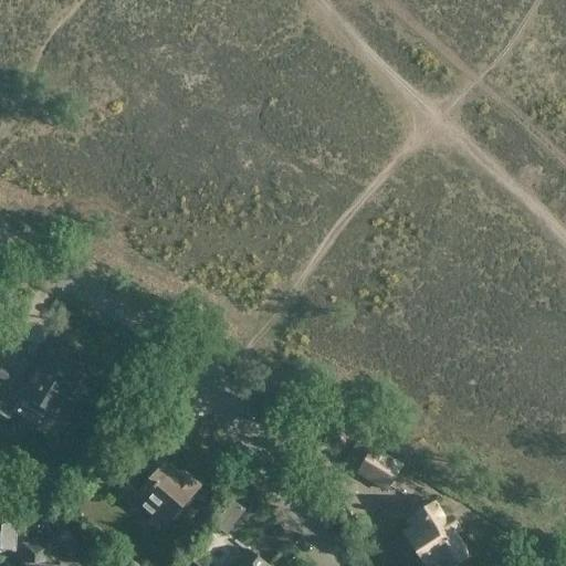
[(0,364),(0,412),(9,418),(22,396),(51,413),(54,407),(56,408),(61,401),(59,400),(64,390),(73,396),(84,376),(46,354),(29,381),(0,364)]
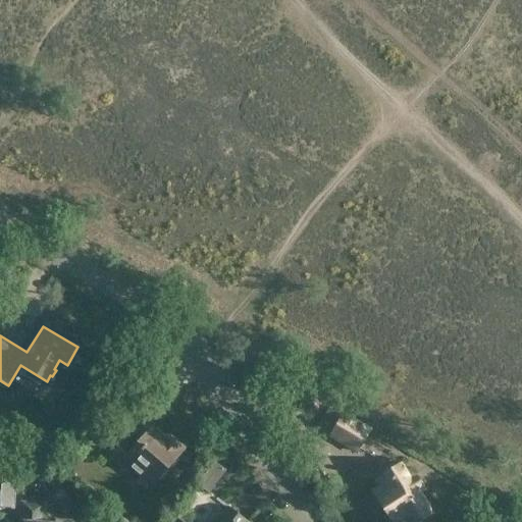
[(344,414),(330,435),(357,452),(370,429),(344,414)]
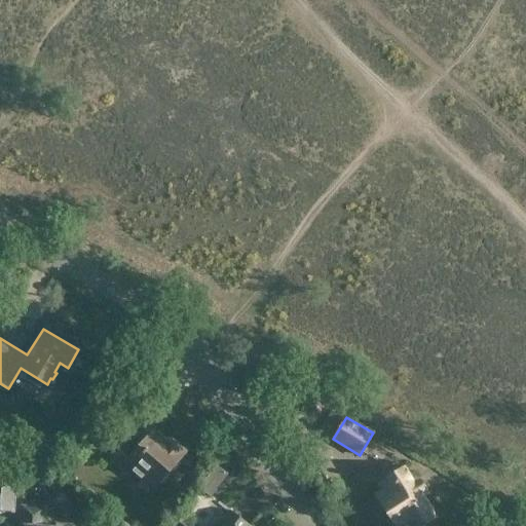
[(185,451),(171,439),(167,442),(154,430),(136,452),(122,441),(107,459),(123,473),(128,466),(154,488),(185,451)]
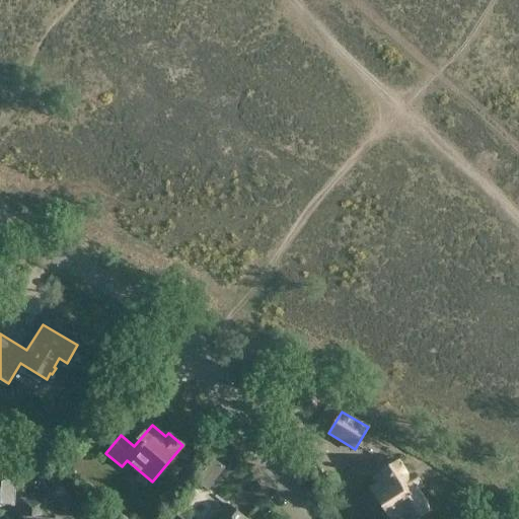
[(370,489),(390,518),(401,518),(408,515),(410,518),(431,518),(427,512),(431,510),(398,460),(395,463),(390,456),(378,464),(383,470),(380,473),(384,479),(370,489)]
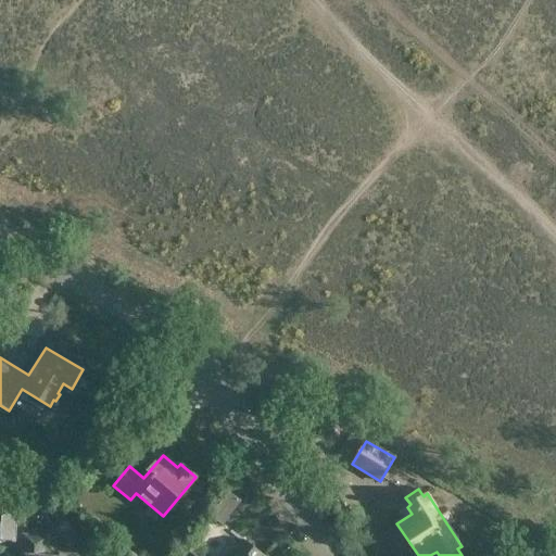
[(0,541),(16,542),(19,503),(0,502),(0,541)]
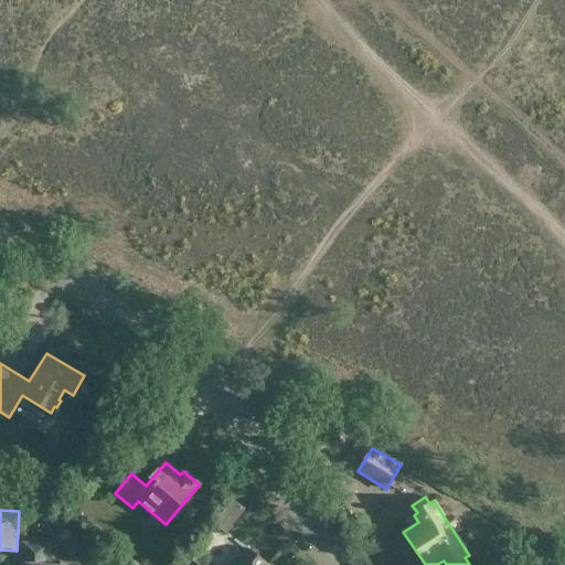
[(216,522),(227,530),(236,520),(225,511),(216,522)]
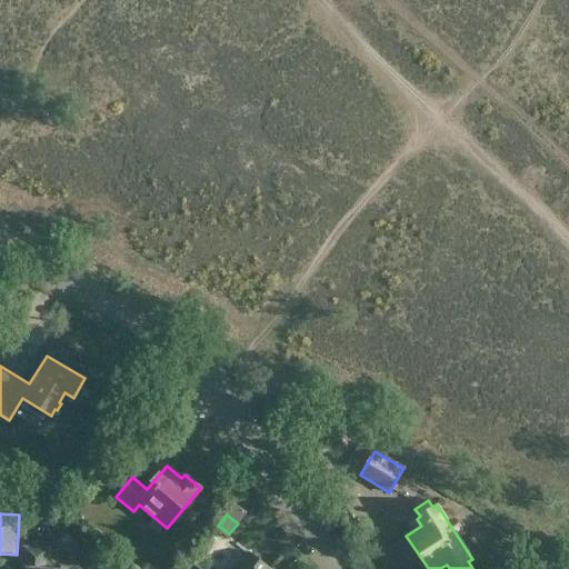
[(23,549),(22,568),(46,568),(47,550),(23,549)]
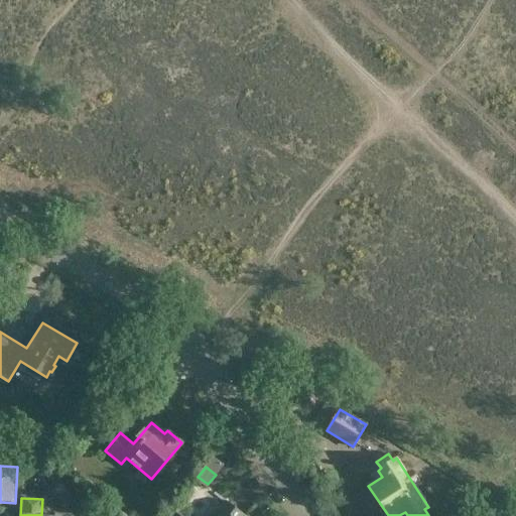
[(246,515),(227,501),(214,515),(246,515)]
